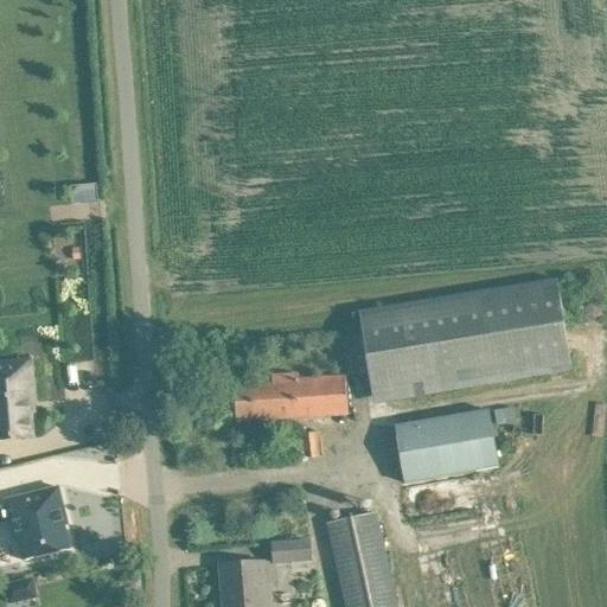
[(572,371),(557,280),(362,312),(376,402),(572,371)]
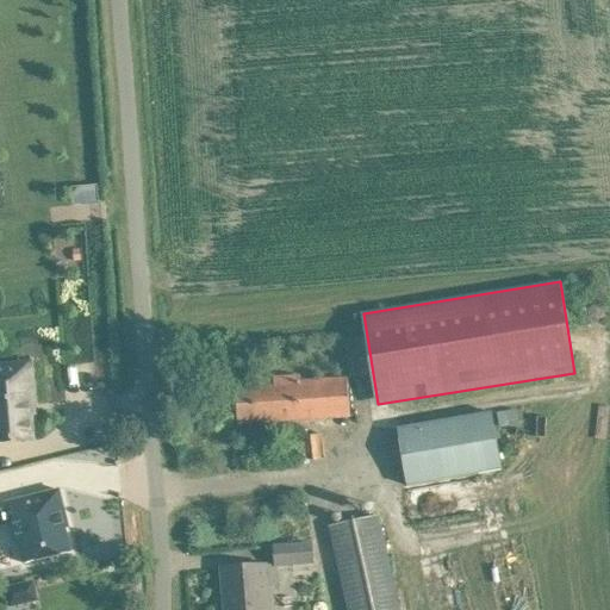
[(0,442),(31,440),(29,404),(33,404),(30,363),(0,365),(0,442)]
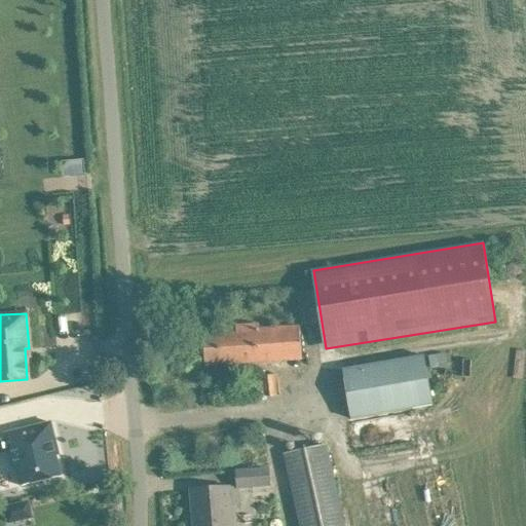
[(236,335),(203,336),(205,367),(226,366),(302,360),(300,327),(260,331),(259,327),(236,327),(236,335)]
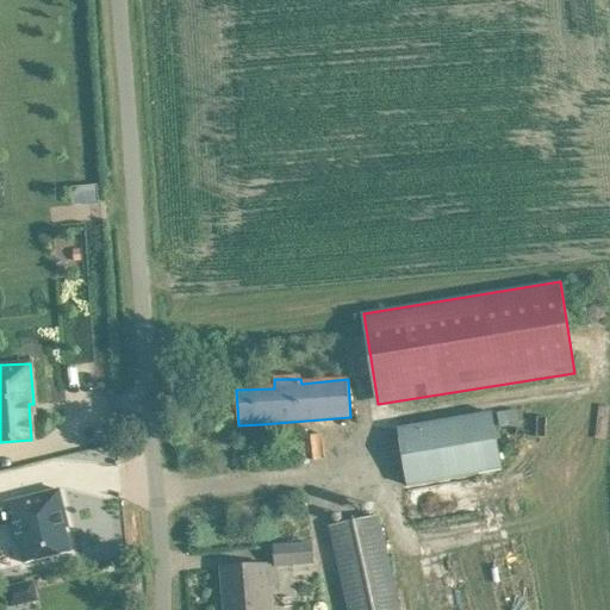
[(222,390),(205,391),(206,408),(223,406),(222,390)]
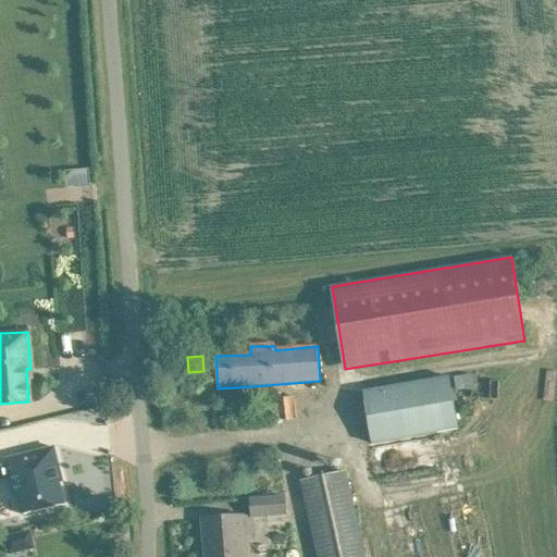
[(458,430),(448,376),(362,391),(371,445),(458,430)]
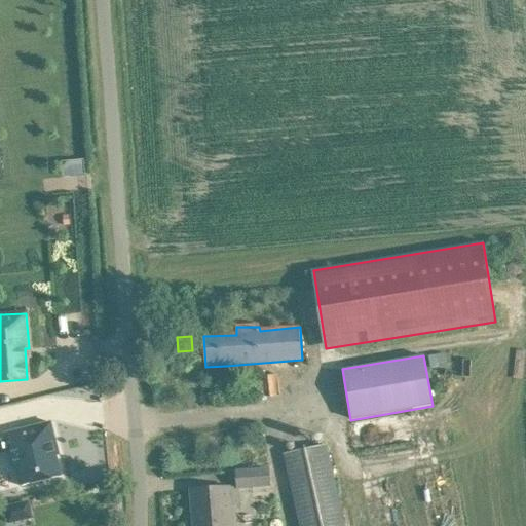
[(50,423),(6,435),(14,467),(17,466),(23,485),(60,476),(51,444),(55,443),(50,423)]
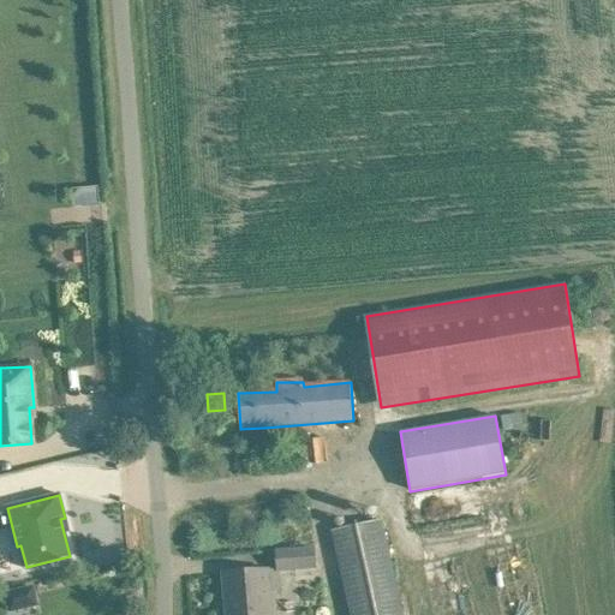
[(332,530),(350,614),(402,614),(382,519),(332,530)]
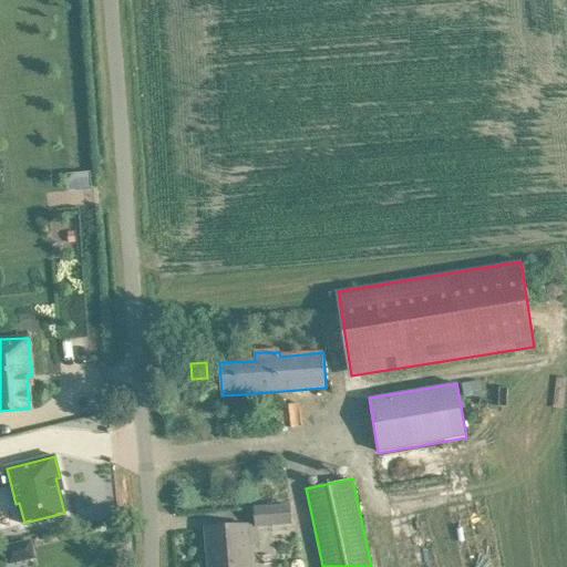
[(291,522),(290,506),(255,508),(256,524),(291,522)]
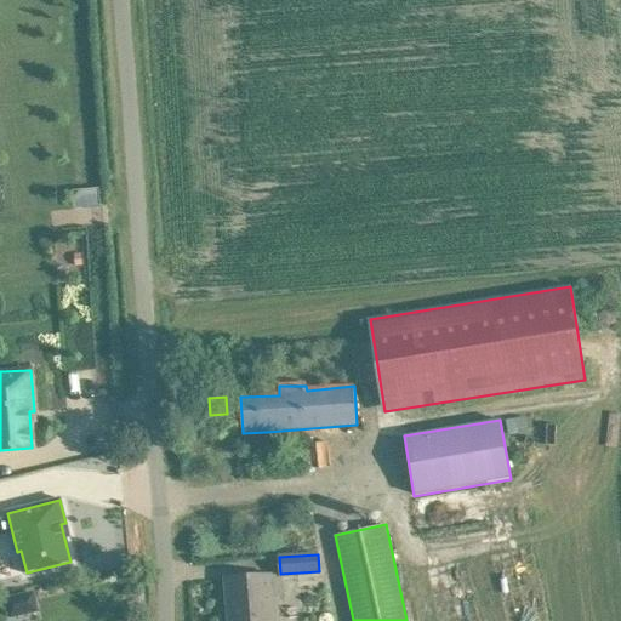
[(273,620),(269,576),(250,577),(226,580),(228,608),(233,608),(233,620),(273,620)]
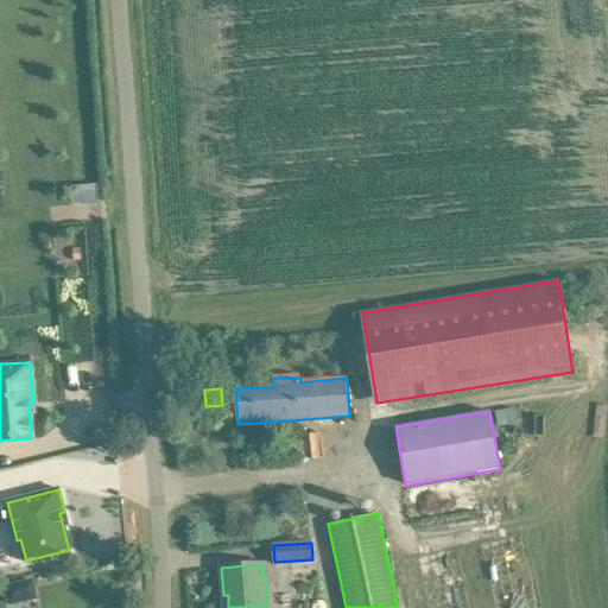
[(33,578),(5,586),(10,607),(38,600),(33,578)]
